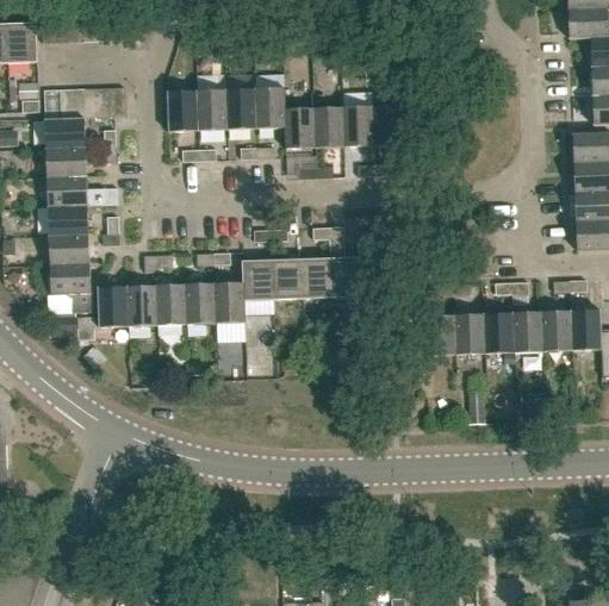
[(566,0),(567,10),(607,7),(606,0),(566,0)]
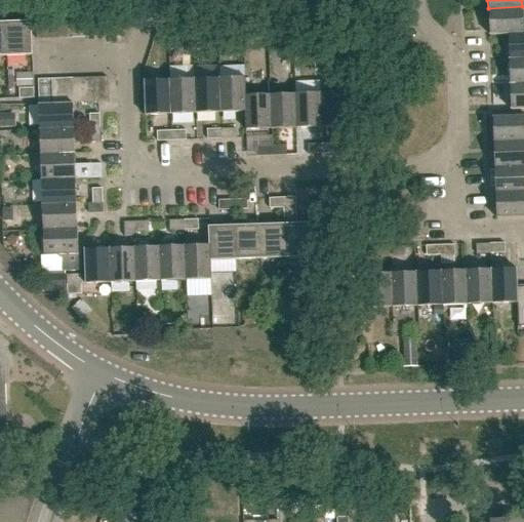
[(523,31),(523,21),(523,22),(522,6),(488,8),(489,34),(508,33),(508,32),(523,32),(523,31)]
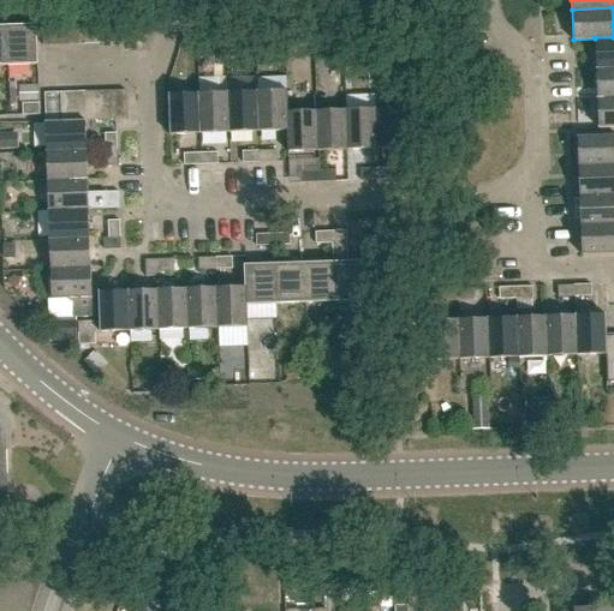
[(83,41),(96,41),(95,12),(82,13),(83,41)]
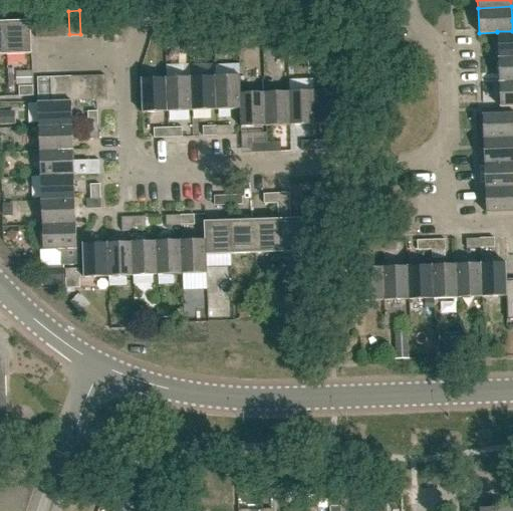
[(35,36),(46,35),(45,11),(34,12),(35,36)]
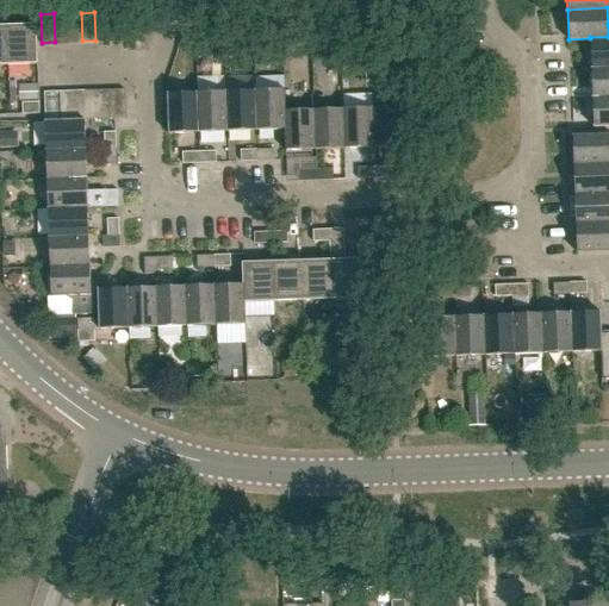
[(55,42),(68,42),(68,13),(54,13),(55,42)]
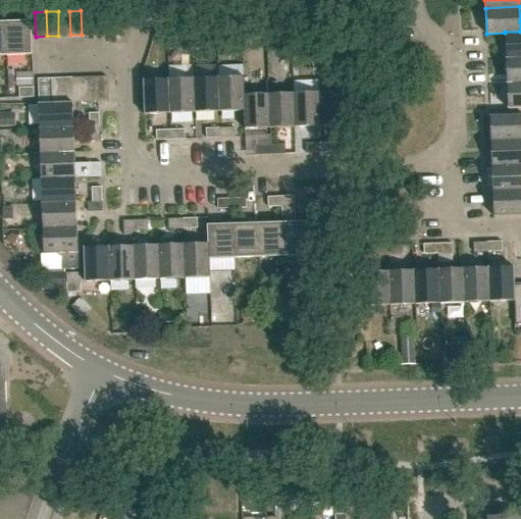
[(58,36),(70,35),(69,11),(58,11),(58,36)]
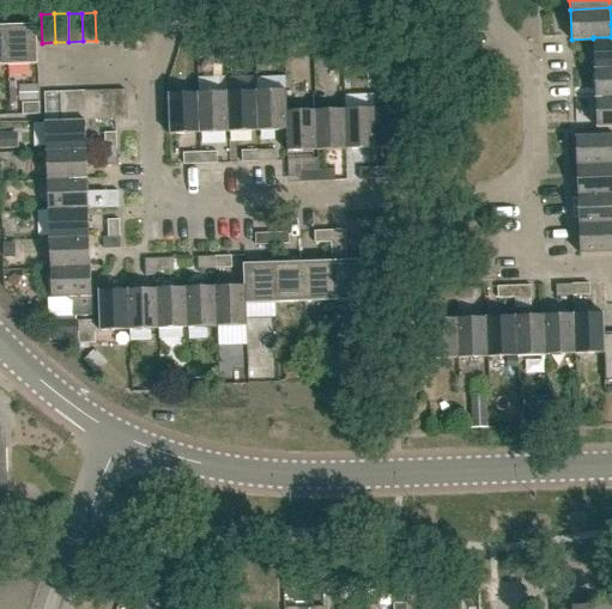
[(5,24),(6,62),(36,62),(35,23),(5,24)]
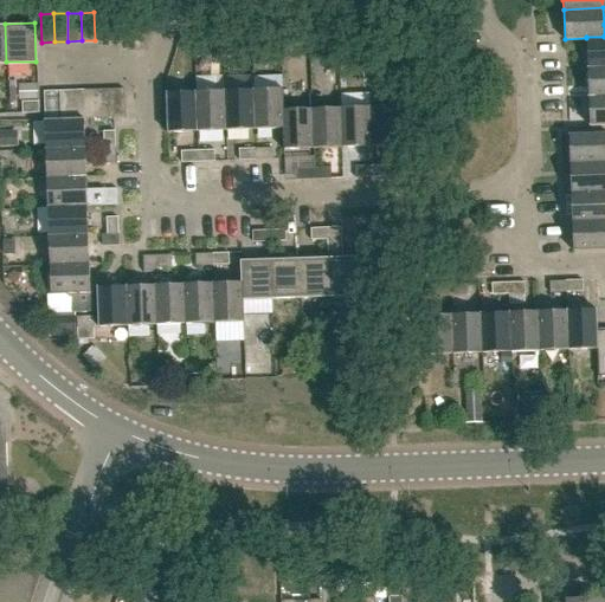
[(587,66),(604,65),(604,36),(604,37),(586,37),(586,38),(587,66)]
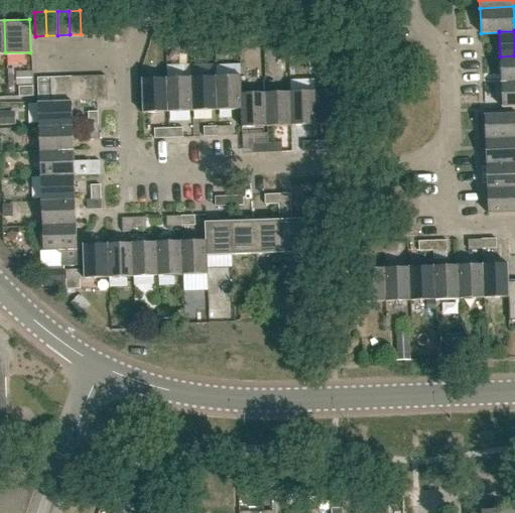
[(501,81),(514,80),(514,55),(500,56),(501,81)]
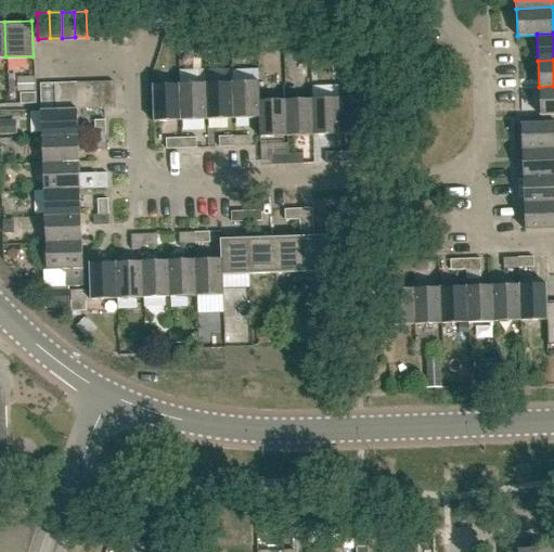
[(100,80),(101,105),(114,105),(113,79),(100,80)]
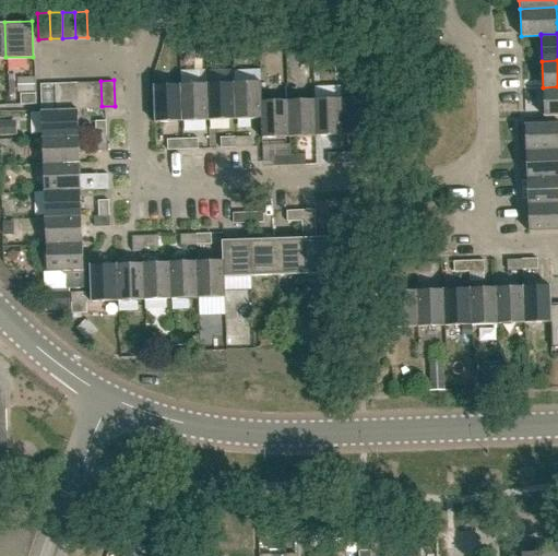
[(66,107),(78,107),(76,81),(64,82),(66,107)]
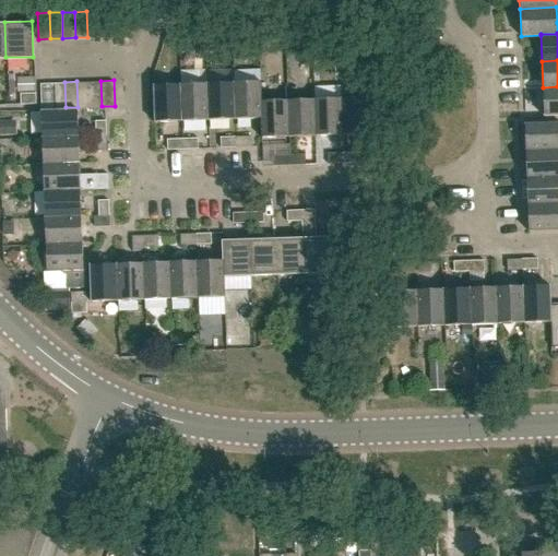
[(78,107),(90,106),(88,81),(76,81),(78,107)]
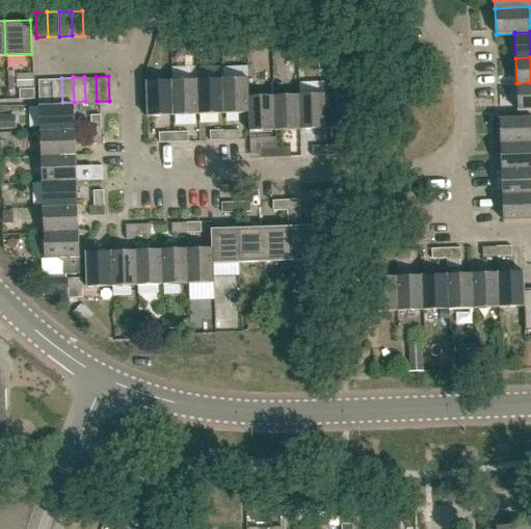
[(85,101),(97,101),(96,77),(84,77),(85,101)]
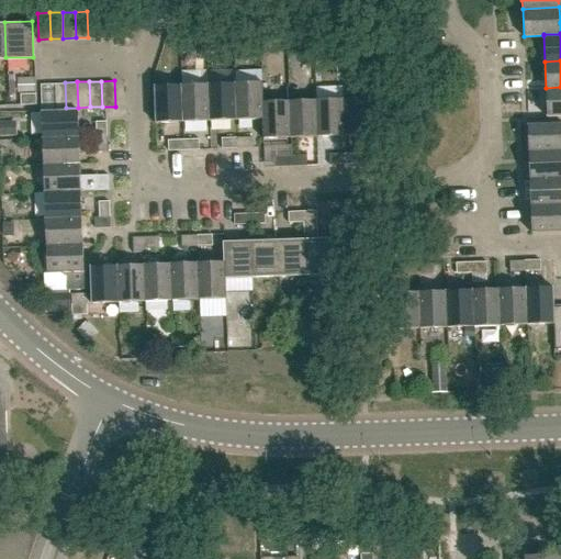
[(262,101),(261,81),(234,82),(235,119),(261,118),(262,118),(262,101)]
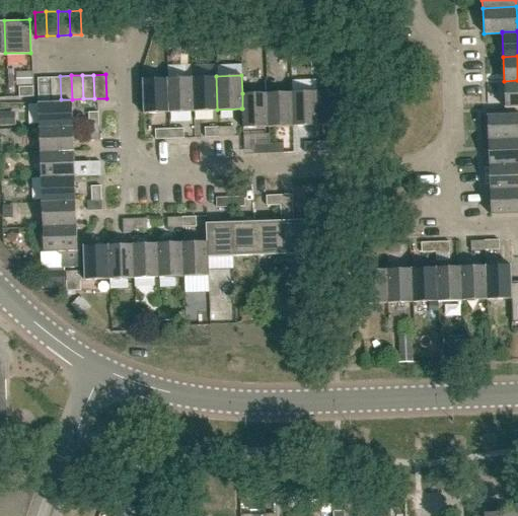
[(38,100),(49,99),(49,76),(37,76),(38,100)]
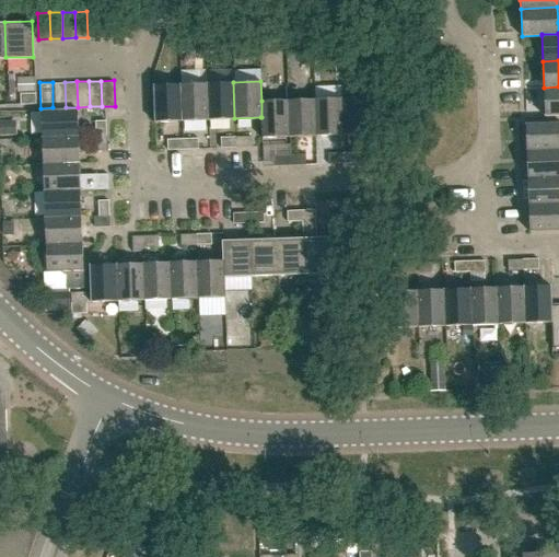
[(53,107),(66,107),(65,82),(53,82),(53,107)]
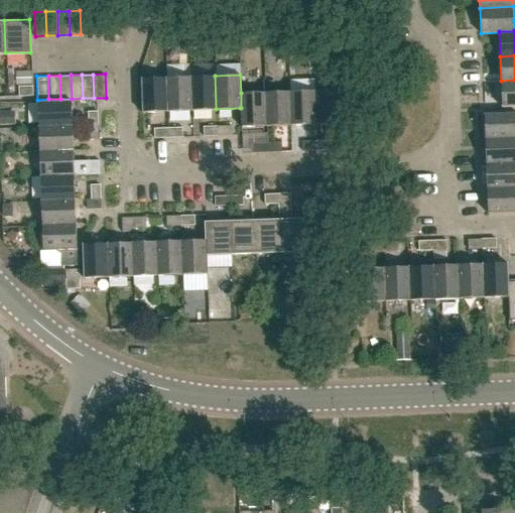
[(191,110),(216,109),(215,76),(190,77),(191,110)]
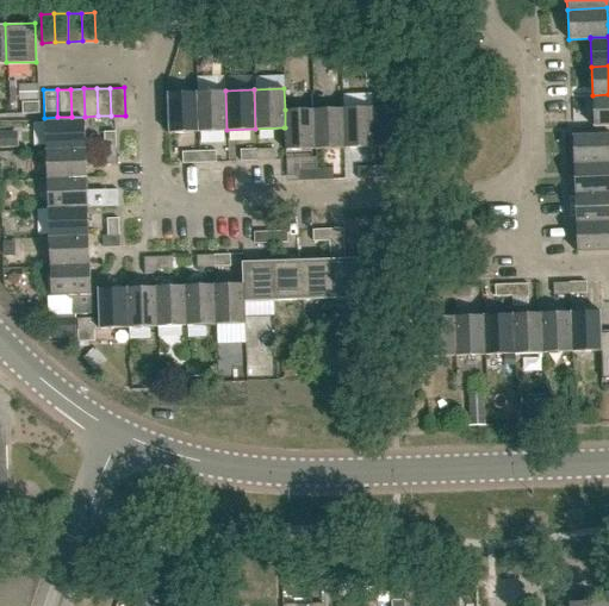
[(167,131),(198,130),(197,91),(166,92),(167,131)]
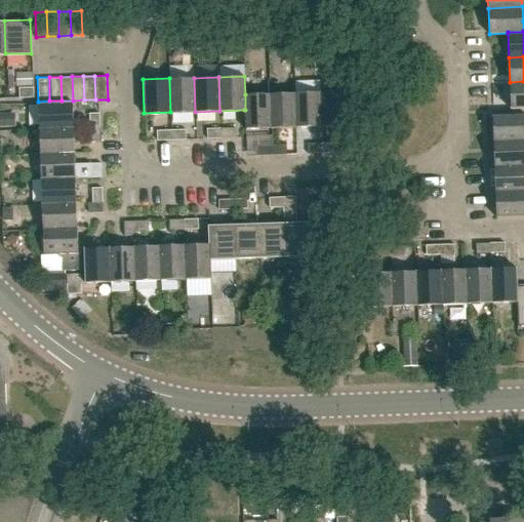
[(170,112),(195,112),(194,78),(169,78),(170,112)]
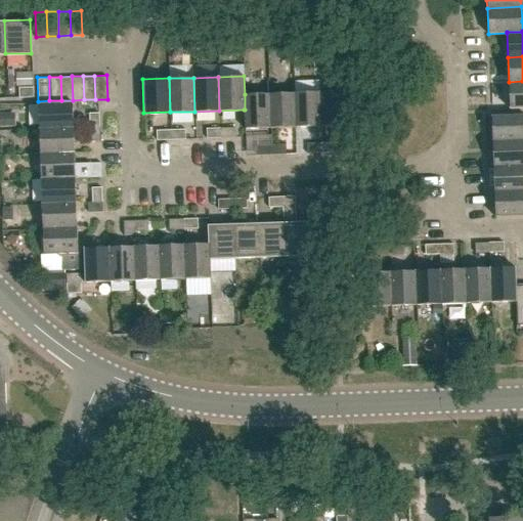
[(522,81),(509,82),(510,107),(522,106),(522,81)]
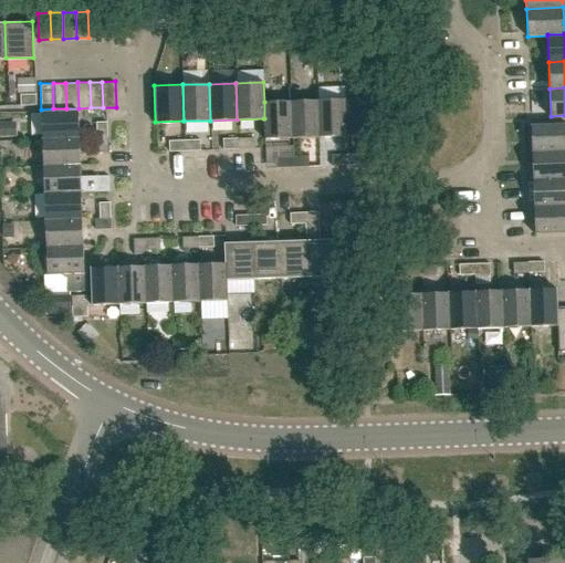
[(20,103),(35,103),(34,92),(20,92),(20,103)]
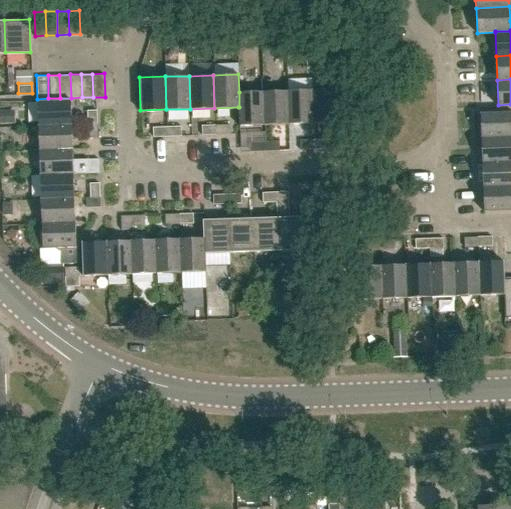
[(311,89),(312,122),(337,121),(336,88),(311,89)]
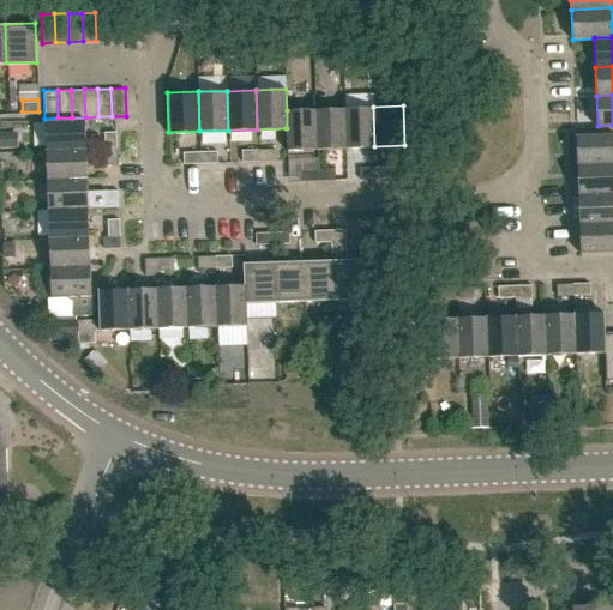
[(346,148),(374,146),(373,107),(344,108),(346,148)]
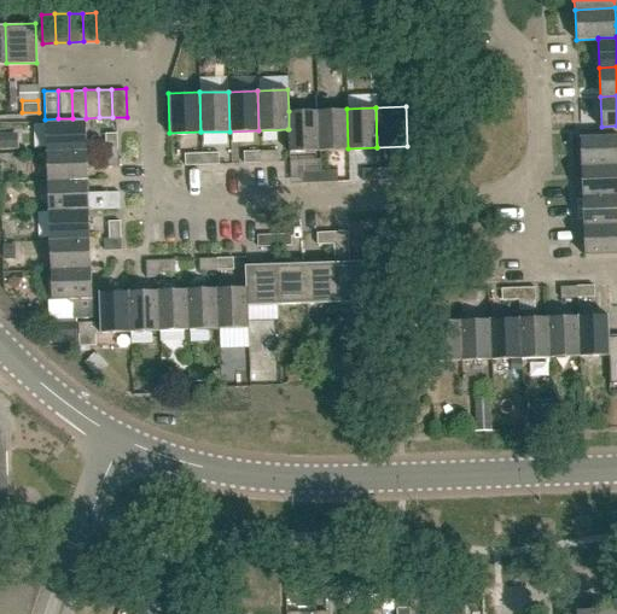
[(319,150),(348,148),(347,109),(318,110),(319,150)]
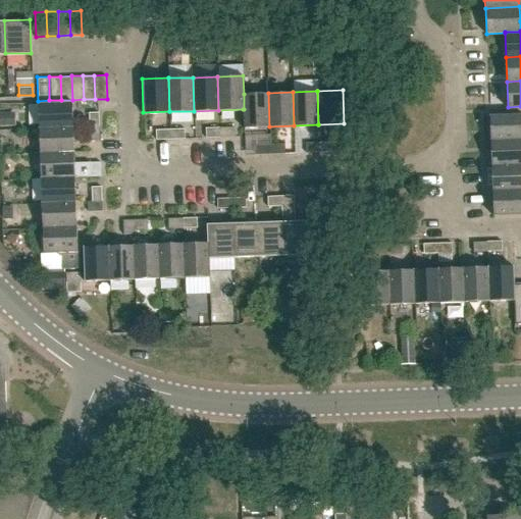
[(244,127),(269,126),(268,93),(244,94),(244,109),(243,109),(244,127)]
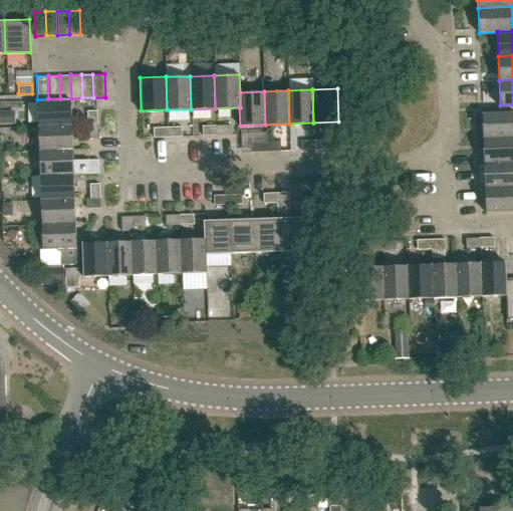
[(38,125),(71,123),(70,98),(37,99),(38,125)]
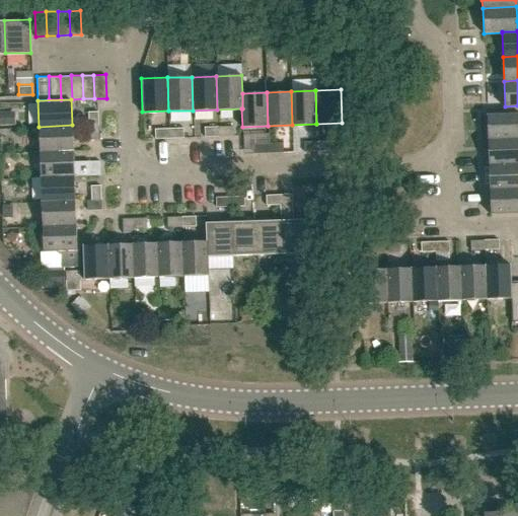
[(89,125),(98,124),(97,109),(88,111),(89,125)]
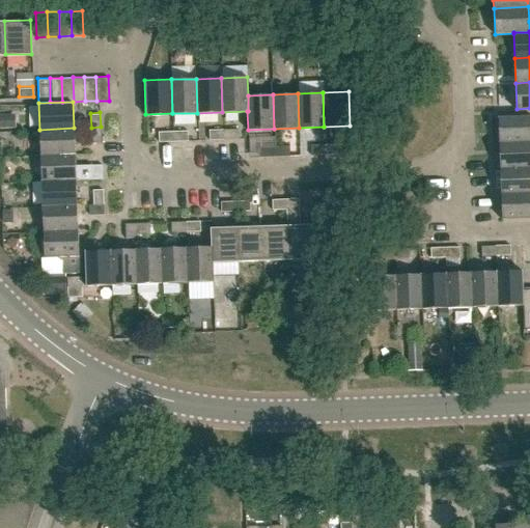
[(499,142),(529,140),(529,114),(498,116),(499,142)]
